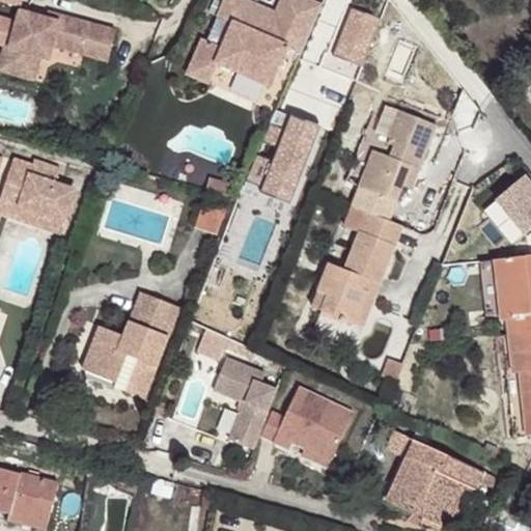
[(188,73),(208,81),(217,62),(271,85),(287,46),(301,52),(323,3),(314,0),(289,0),(281,22),(242,5),(244,0),(224,0),(218,17),(233,23),(223,47),(207,40),(202,38),(188,73)]
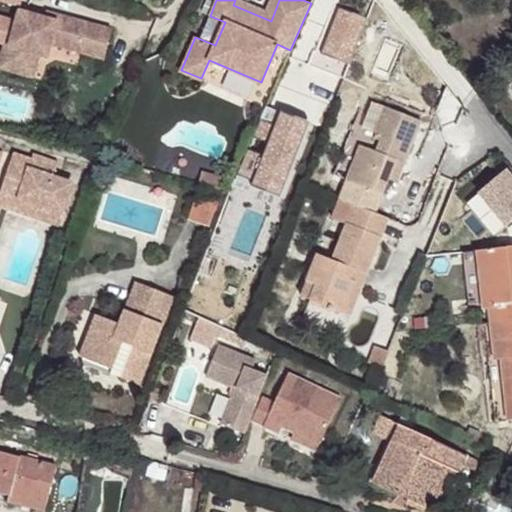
[(239,0),(235,0),(233,5),(271,21),(279,0),(271,0),(267,11),(239,0)]
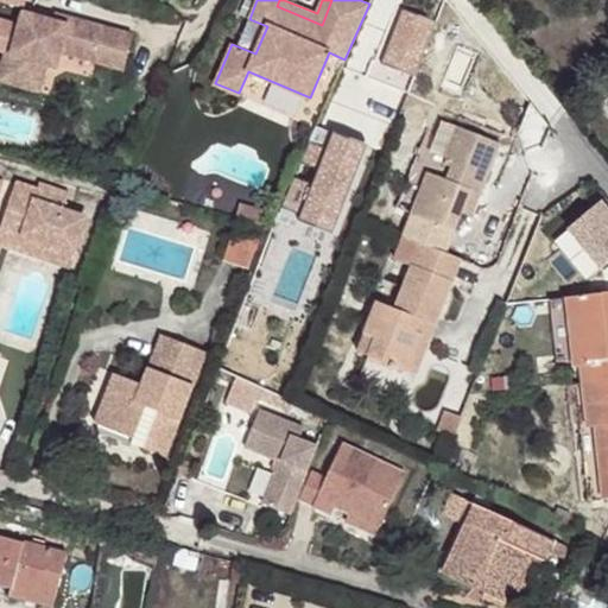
[(391,0),(381,26),(401,35),(415,0),(436,7),(438,0),(391,0)]
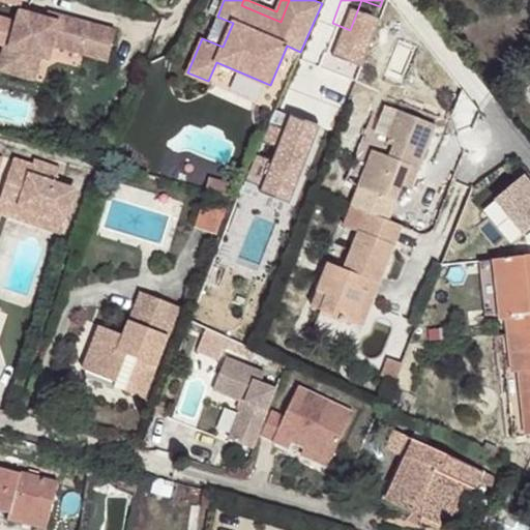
[(4,46),(0,61),(0,70),(25,77),(31,54),(39,56),(50,58),(53,46),(107,60),(115,31),(62,16),(60,22),(48,19),(20,10),(9,47),(4,46)]
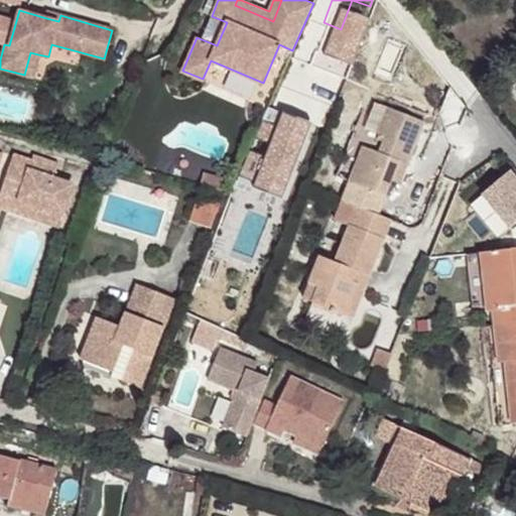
[(47,12),(46,18),(58,21),(60,15),(47,12)]
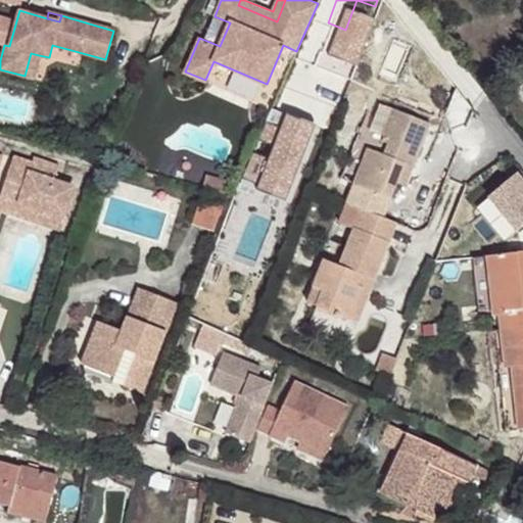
[(215,16),(204,40),(220,46),(230,22),(215,16)]
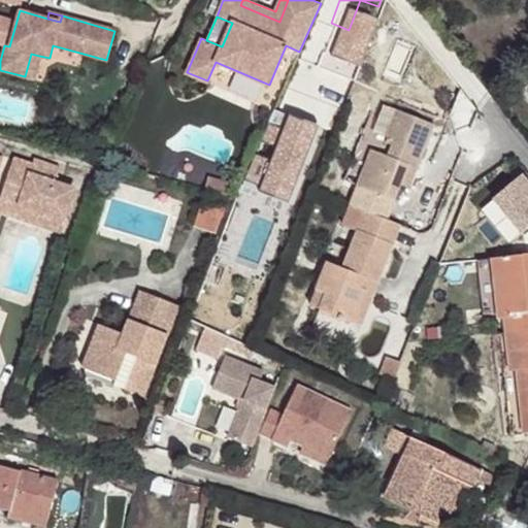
[(396,50),(399,39),(386,35),(383,44),(396,50)]
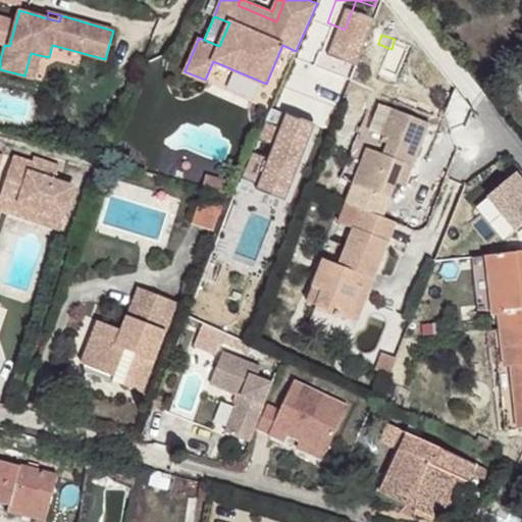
[(31,53),(24,75),(33,79),(39,55),(31,53)]
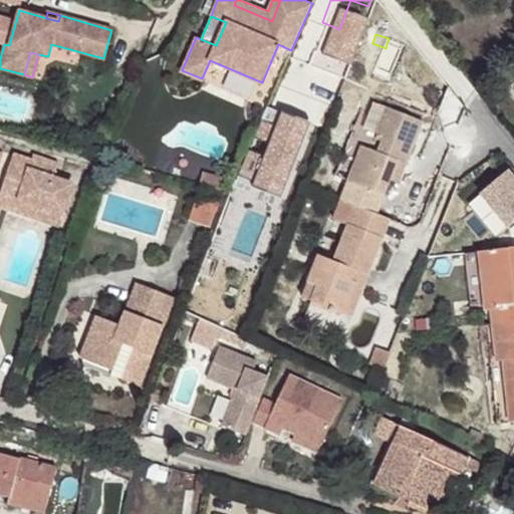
[(292,66),(303,70),(306,63),(294,59),(292,66)]
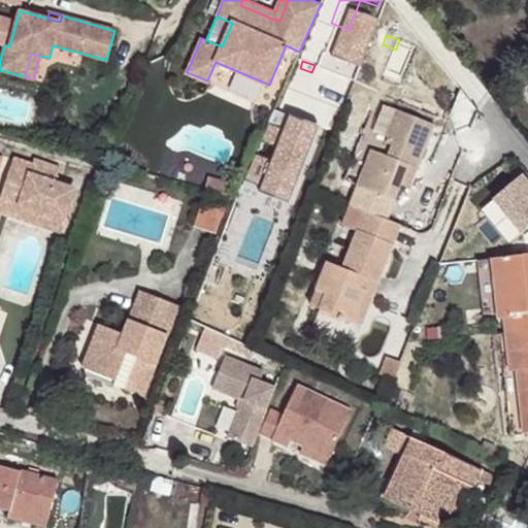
[(215,74),(209,87),(256,103),(260,91),(215,74)]
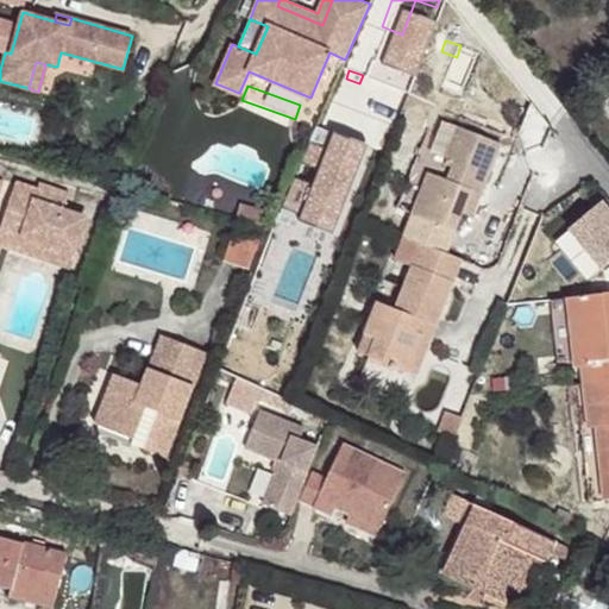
[(336,132),(318,125),(311,140),(330,148),(336,132)]
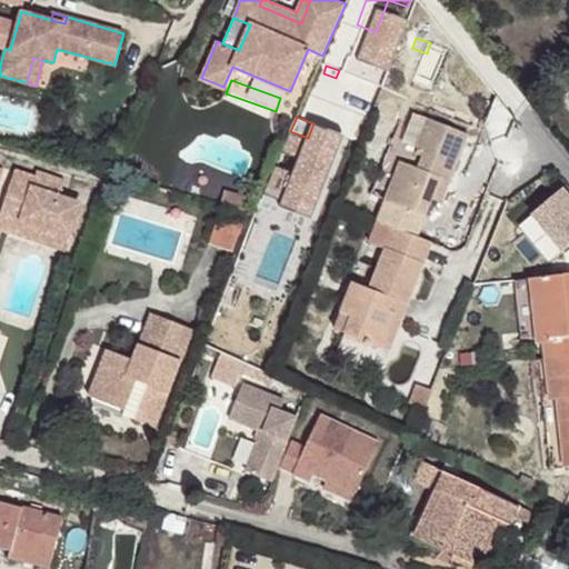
[(401,161),(378,221),(417,236),(430,199),(439,177),(448,181),(467,133),(428,119),(417,148),(426,151),(419,168),(401,161)]
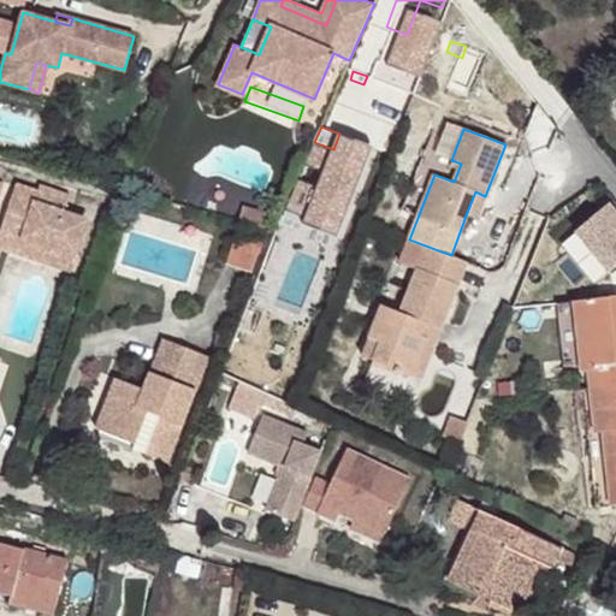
[(373,146),(339,132),(339,134),(333,149),(314,142),(304,164),(324,172),(318,187),(298,178),(285,209),(338,230),(339,231),(373,146)]
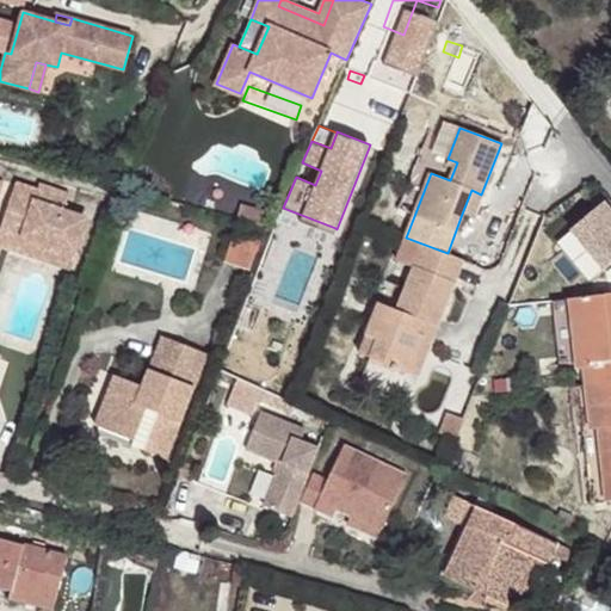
[(17,183),(0,230),(0,239),(4,241),(20,247),(23,238),(75,255),(86,224),(62,216),(69,195),(39,184),(38,190),(17,183)]
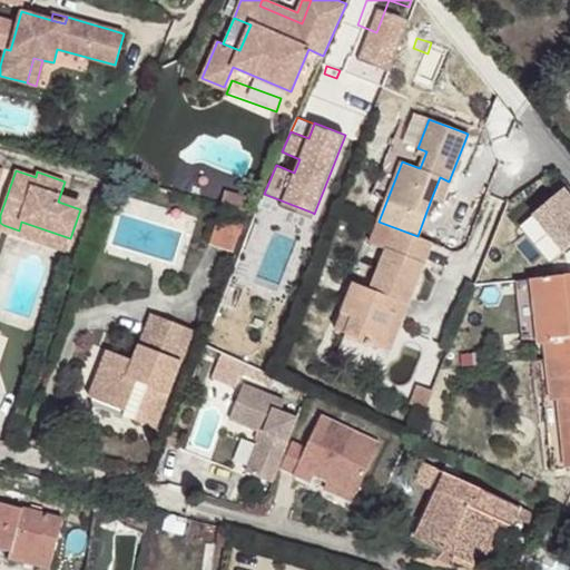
[(449,182),(440,177),(431,199),(441,203),(449,182)]
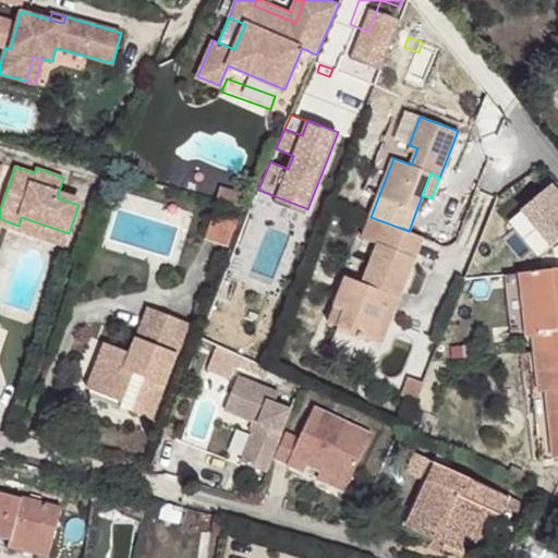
[(552,245),(557,240),(557,191),(552,184),(522,209),(552,245)]
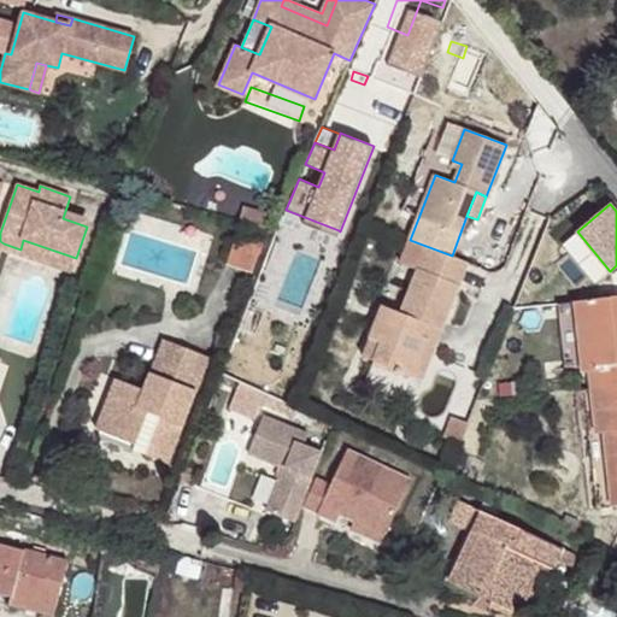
[(339,230),(286,210),(277,229),(299,238),(304,224),(336,236),(339,230)]
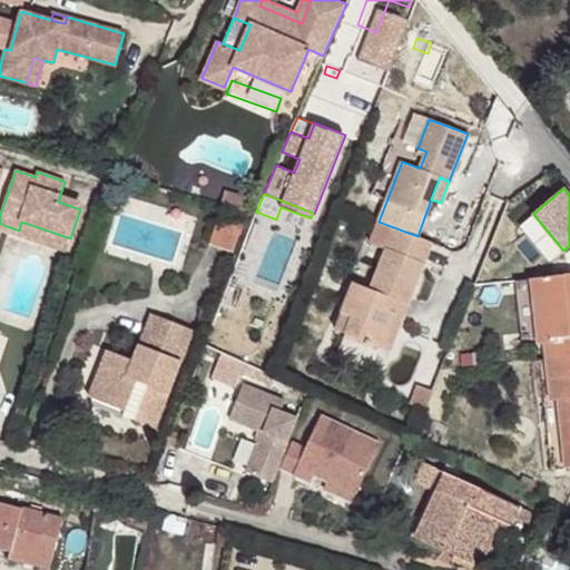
[(82,204),(60,196),(58,202),(80,209),(82,204)]
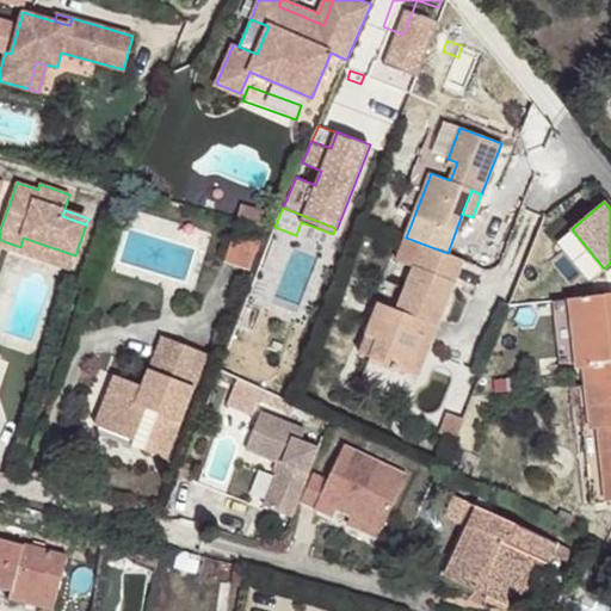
[(4,241),(0,248),(71,271),(75,255),(23,238),(20,247),(4,241)]
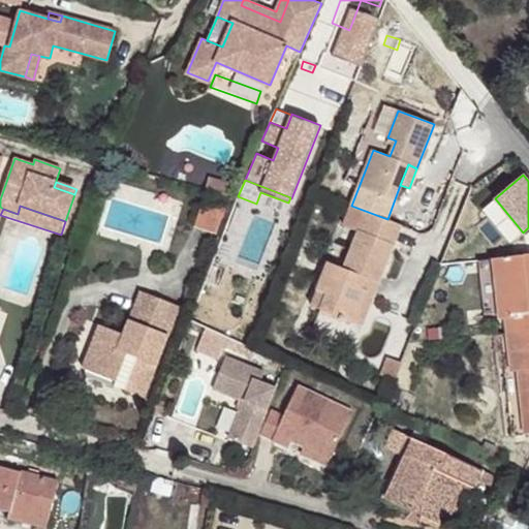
[(327,294),(320,310),(353,322),(366,289),(363,288),(366,279),(377,283),(400,224),(387,219),(351,206),(343,226),(358,231),(343,268),(329,261),(317,290),(327,294)]
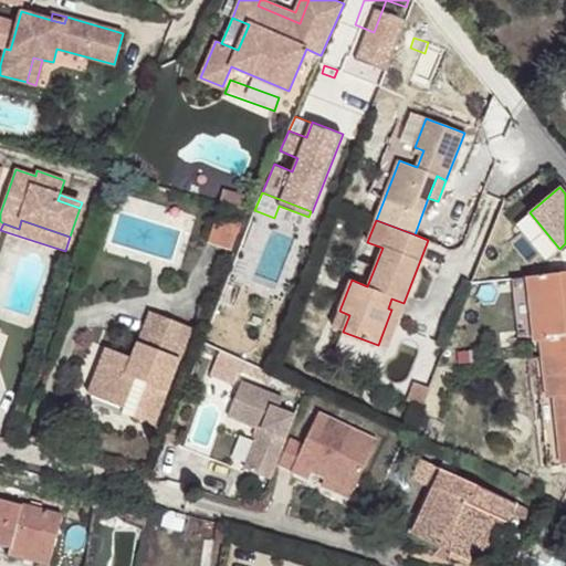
[(541,341),(543,356),(565,353),(565,272),(520,278),(523,306),(512,307),(514,325),(533,323),(535,342),(541,341)]
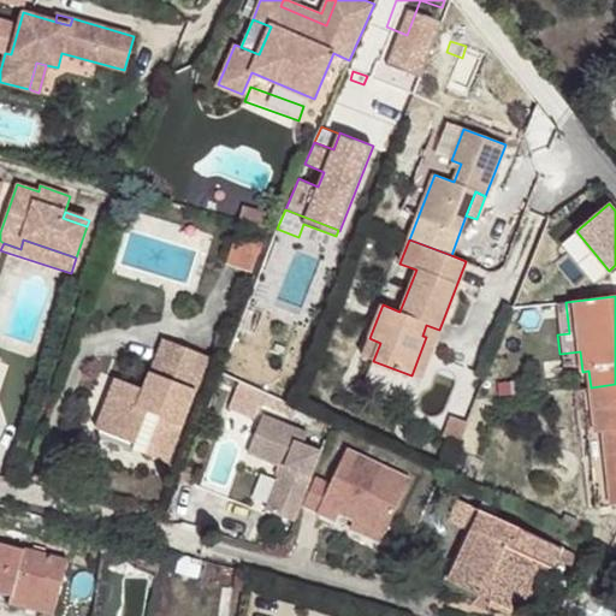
[(426,337),(412,375),(420,379),(439,330),(426,325),(422,336),(426,337)]
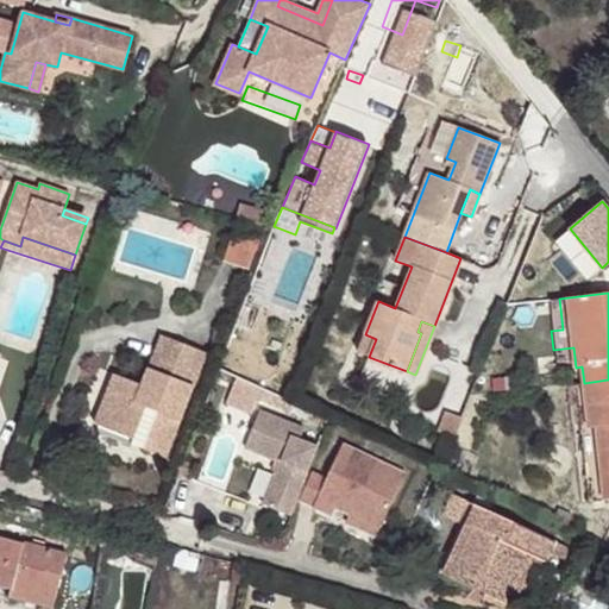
[(114,375),(94,425),(135,440),(137,433),(148,438),(144,449),(165,457),(206,352),(162,334),(143,385),(114,375)]
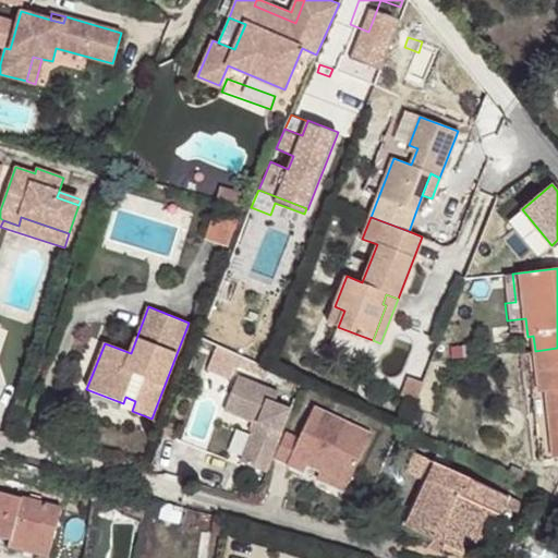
[(335,306),(328,323),(338,327),(344,311),(335,306)]
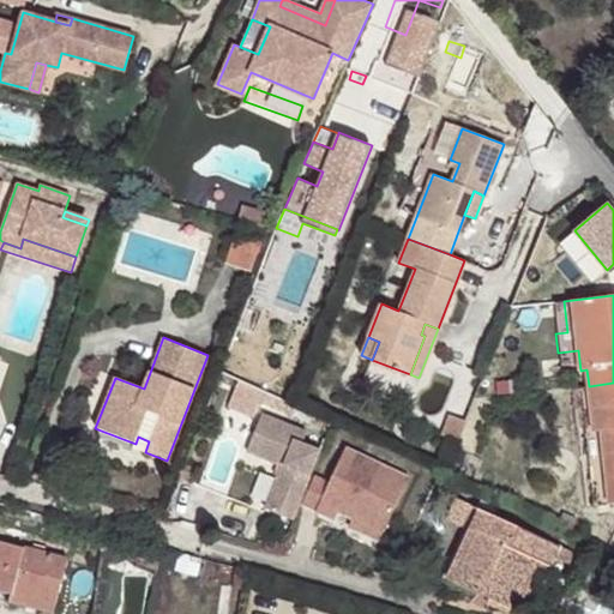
[(602,431),(609,504),(613,503),(613,383),(589,386),(593,423),(594,432),(602,431)]
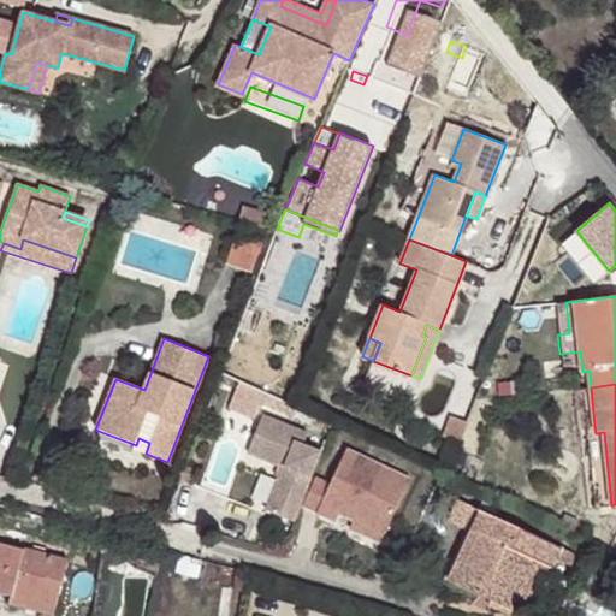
[(574,389),(578,427),(594,425),(591,388),(574,389)]
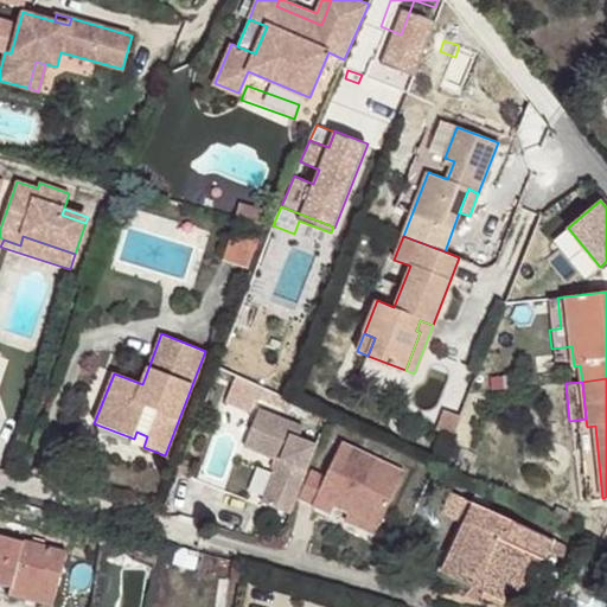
[(280,460),(262,503),(289,515),(317,445),(299,439),(304,427),(259,409),(244,446),(280,460)]
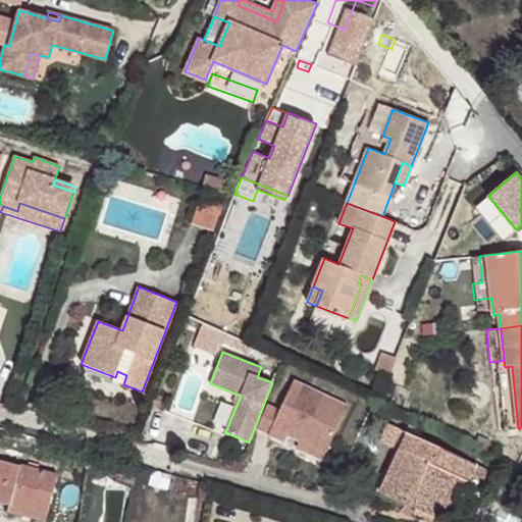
[(382,353),(375,369),(389,374),(396,358),(382,353)]
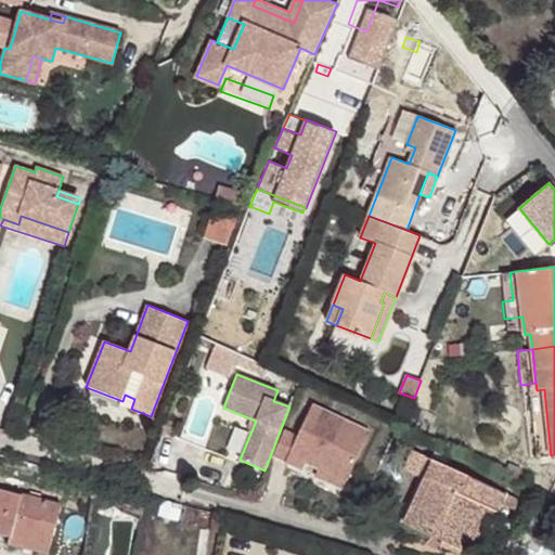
[(125,395),(120,405),(131,409),(134,399),(125,395)]
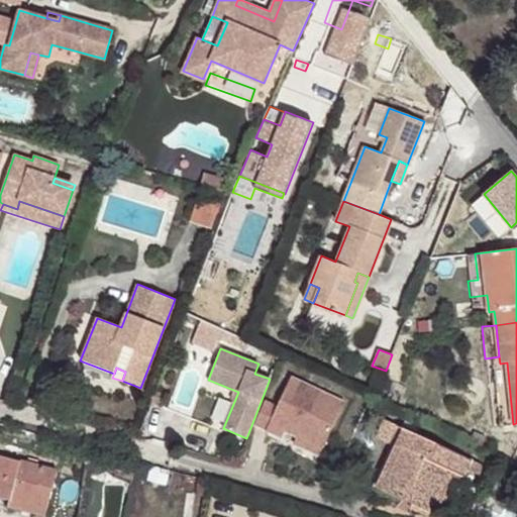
[(278,405),(267,429),(283,437),(286,430),(296,435),(322,448),(344,402),(291,378),(278,405)]
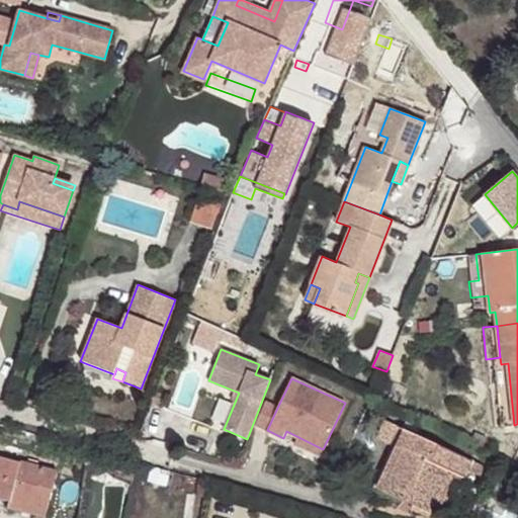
[(267,430),(278,406),(266,401),(255,425),(267,430)]
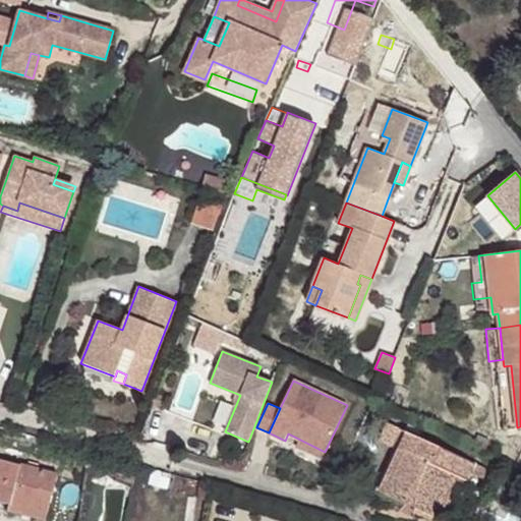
[(399,450),(407,432),(386,422),(379,440),(399,450)]
